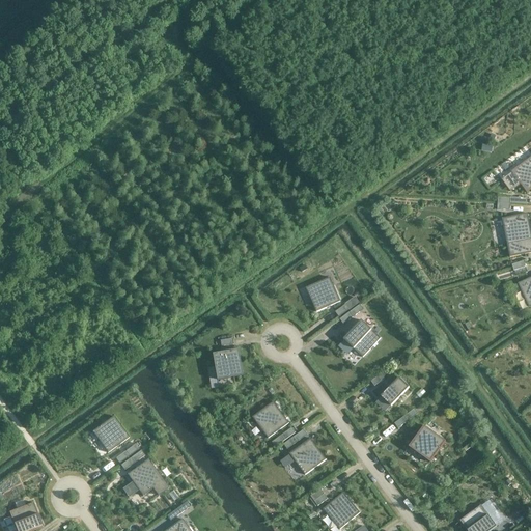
[(530,157),(511,172),(527,193),(530,189),(530,157)]
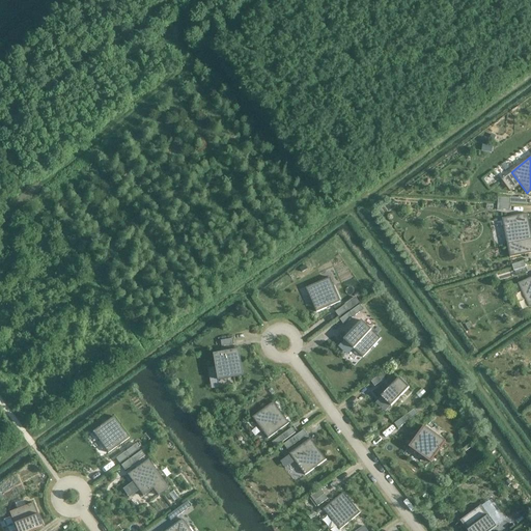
[(530,253),(530,231),(527,214),(502,219),(510,258),(530,253)]
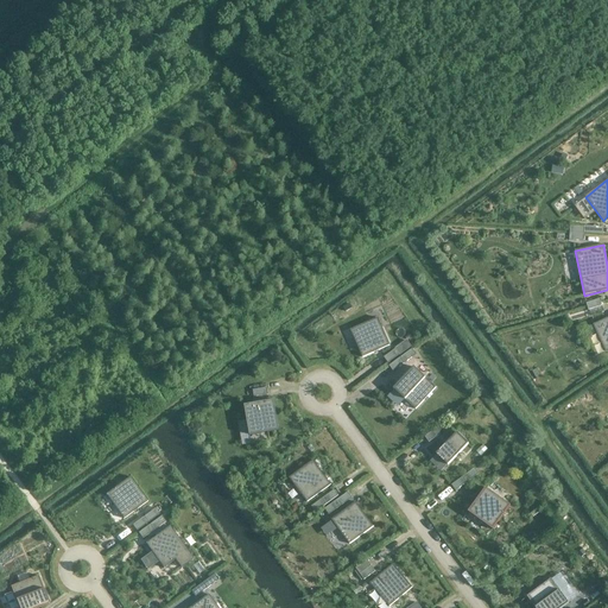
[(600,299),(586,304),(588,310),(602,306),(600,299)]
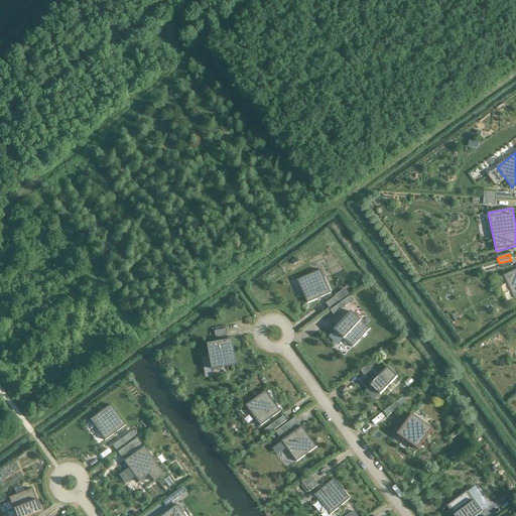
[(514,299),(515,297),(515,269),(503,276),(514,299)]
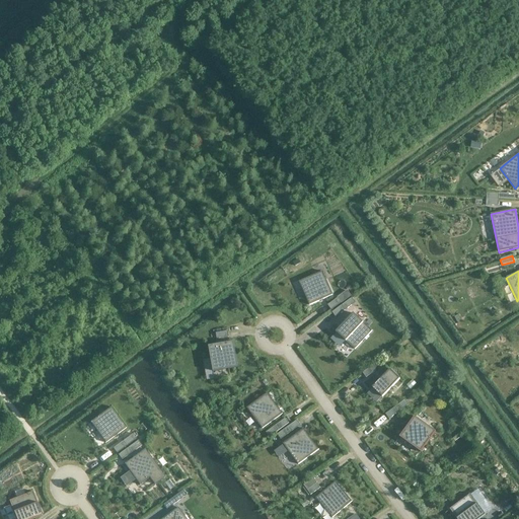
[(322,272),(299,282),(299,283),(300,282),(310,304),(309,305),(334,295),(332,294),(331,295),(322,273),(322,272)]
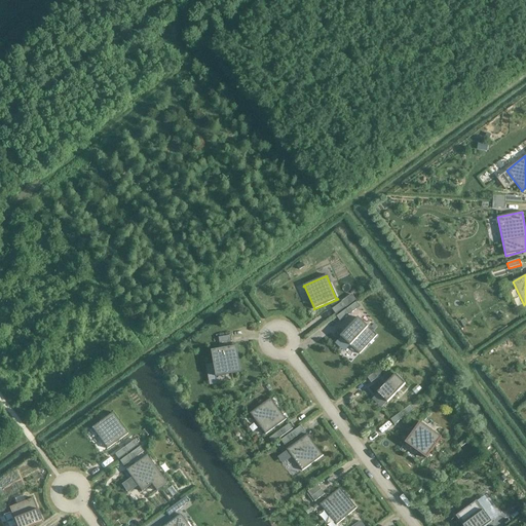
[(342,302),(332,309),(336,314),(345,307),(342,302)]
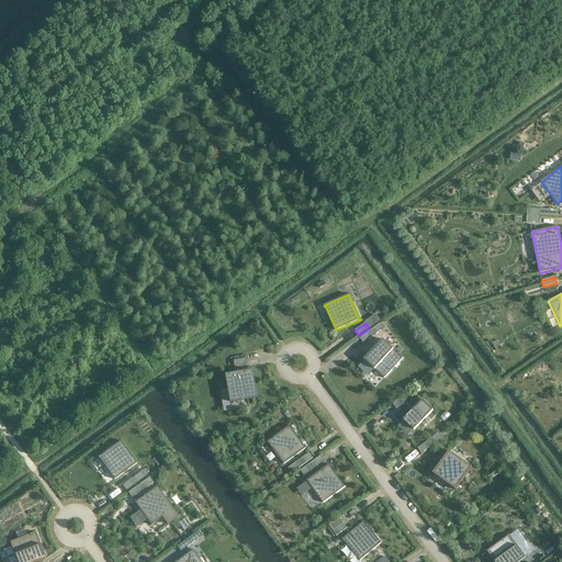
[(381,323),(359,338),(363,344),(384,328),(381,323)]
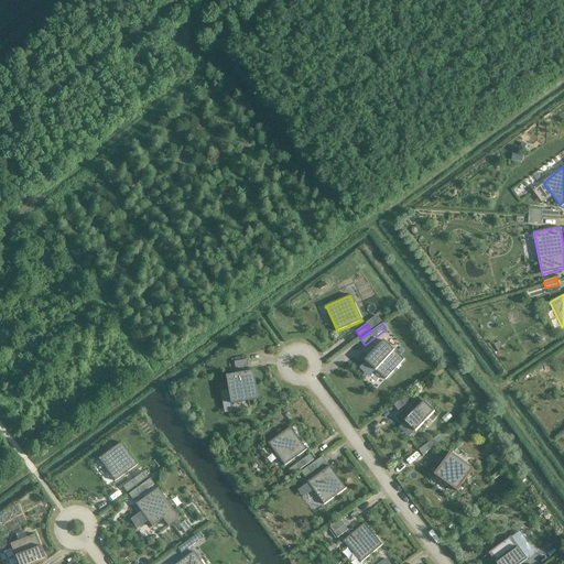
[(383,340),(365,361),(366,361),(386,379),(384,380),(386,380),(404,360),(404,359),(403,360),(384,342),(383,340)]
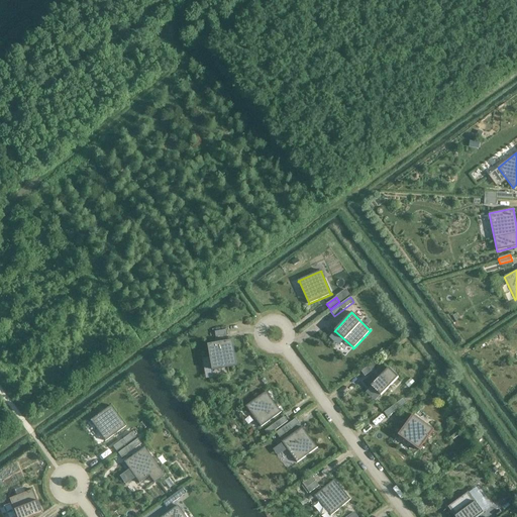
[(213,370),(212,370),(212,371),(237,366),(236,366),(232,341),(233,341),(233,340),(207,345),(208,346),(208,345),(213,370)]
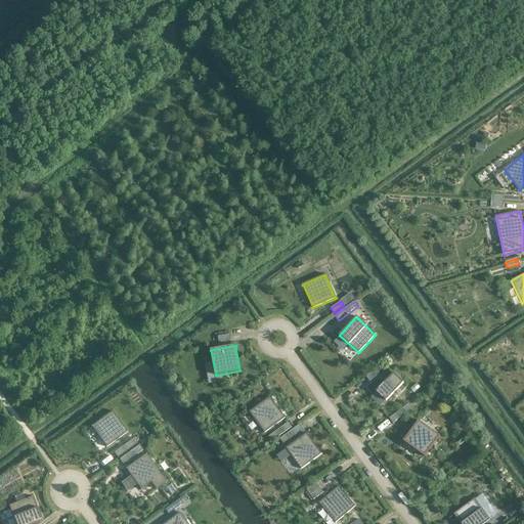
[(376,369),(365,377),(369,382),(380,375),(376,369)]
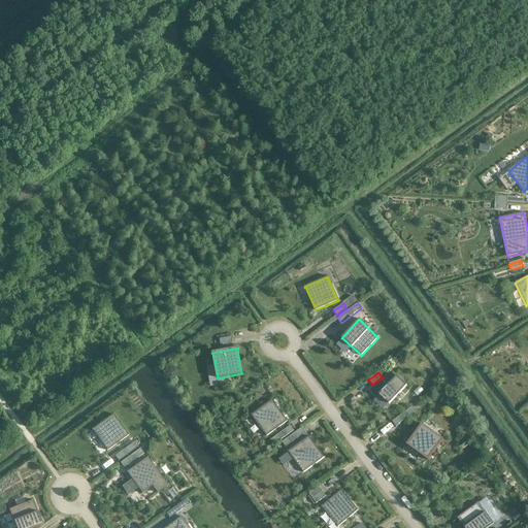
[(378,395),(380,395),(389,403),(388,404),(389,404),(407,386),(406,385),(406,386),(397,377),(397,376),(397,375),(378,395)]
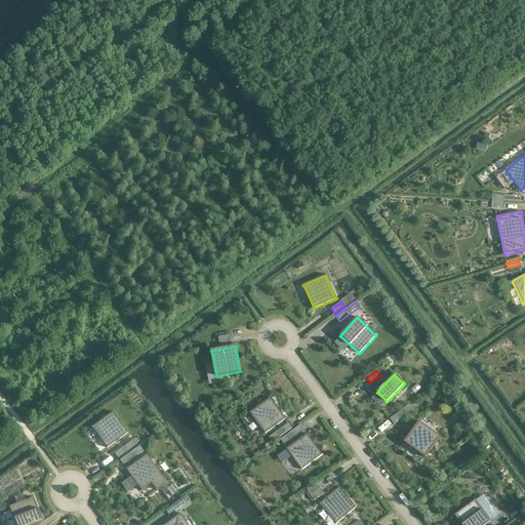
[(286,418),(285,418),(271,399),(271,398),(249,413),(250,413),(266,433),(265,434),(286,418)]
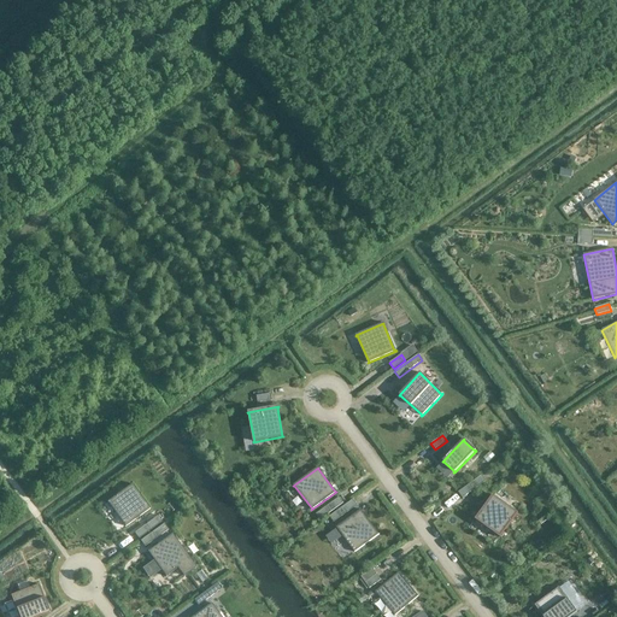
[(481,476),(458,493),(463,499),(486,481),(481,476)]
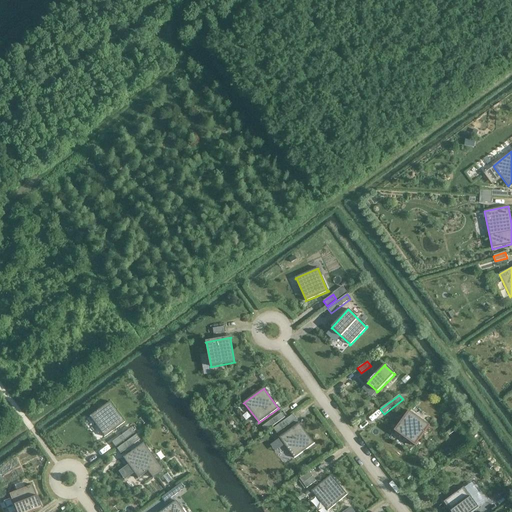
[(104,436),(103,437),(104,437),(125,422),(124,422),(123,422),(109,403),(110,402),(110,401),(89,417),(90,417),(104,436)]
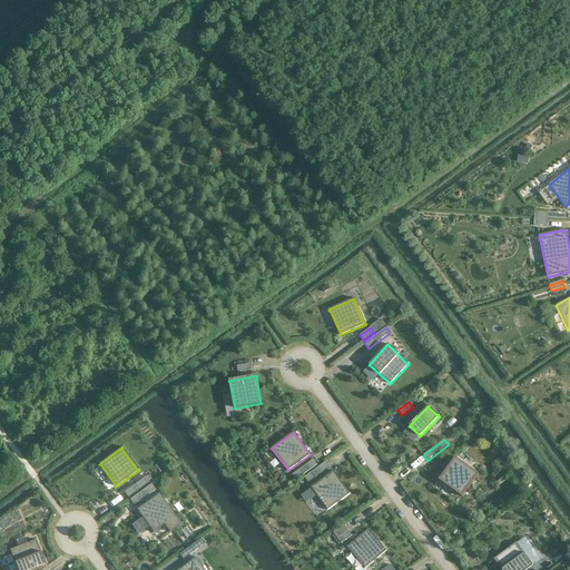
[(461,495),(461,497),(462,497),(479,474),(478,473),(477,474),(455,459),(455,458),(439,480),(439,481),(440,480),(461,495)]
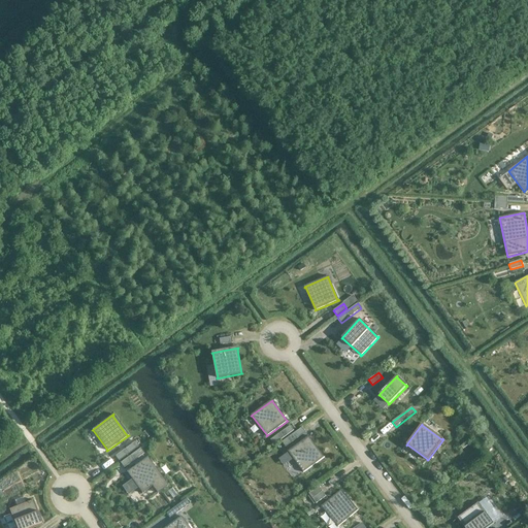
[(290,426),(270,440),(273,446),(294,431),(290,426)]
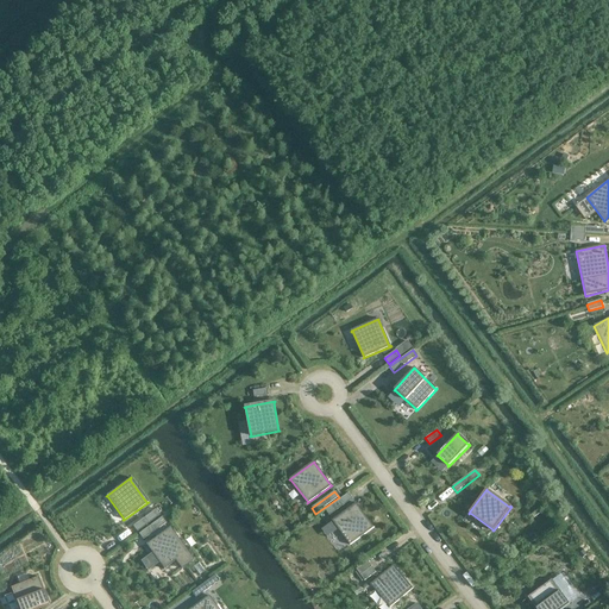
[(349,494),(325,510),(330,516),(352,500),(349,494)]
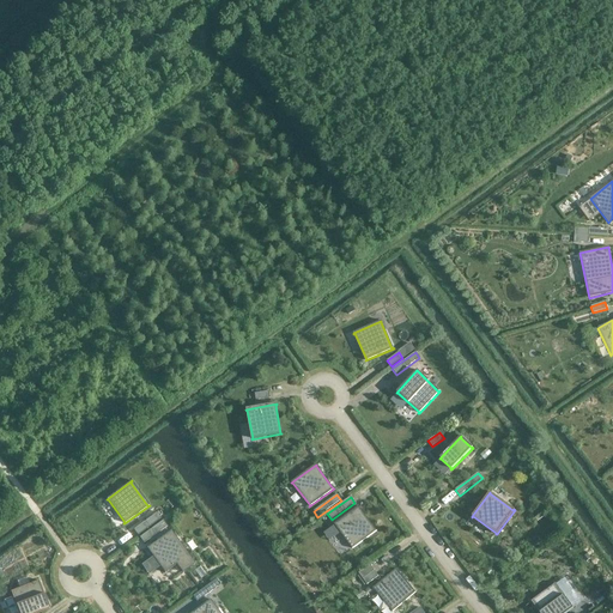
[(442,513),(451,505),(448,501),(438,508),(442,513)]
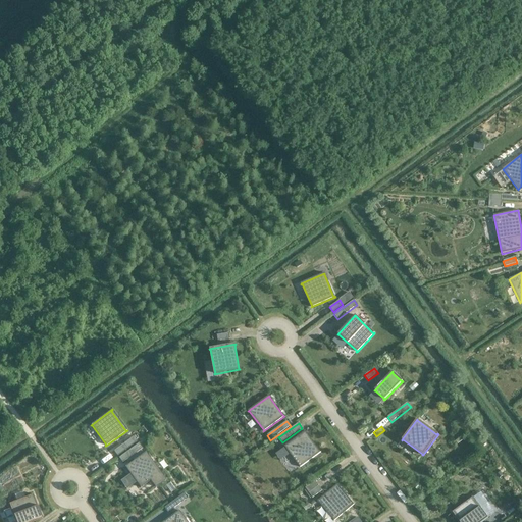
[(300,467),(300,468),(321,453),(320,452),(305,432),(306,432),(306,431),(284,447),(284,448),(285,447),(300,467)]
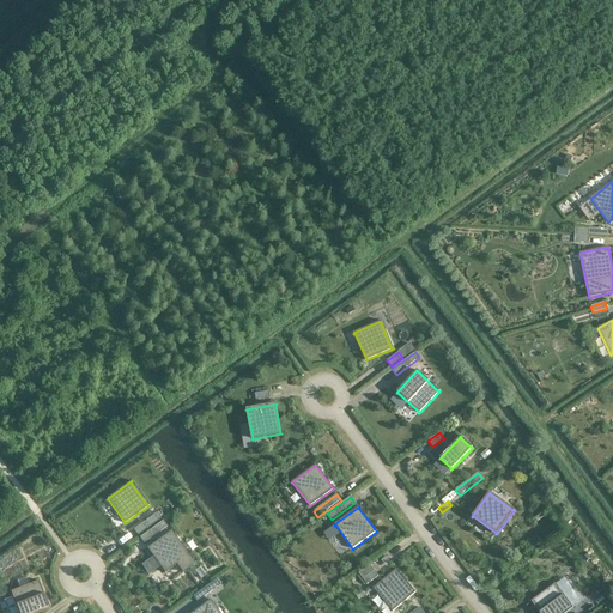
[(157,513),(133,529),(138,535),(161,519),(157,513)]
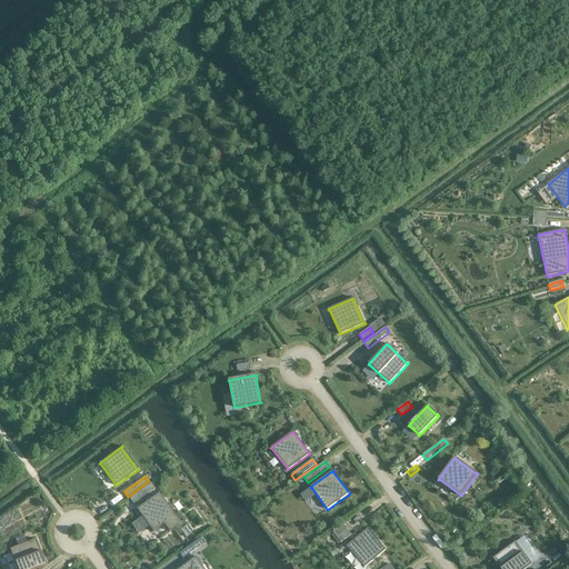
[(151,483),(129,499),(133,503),(155,489),(151,483)]
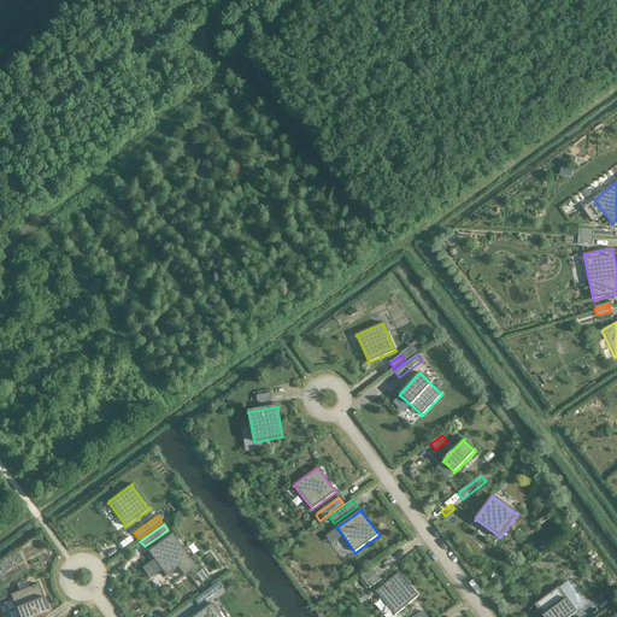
[(191,559),(189,558),(172,535),(172,534),(147,552),(148,553),(148,552),(165,576),(165,577),(191,559)]
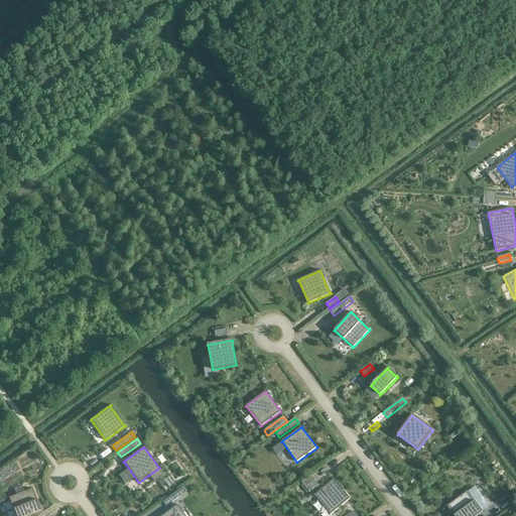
[(104,459),(113,455),(110,449),(101,455),(104,459)]
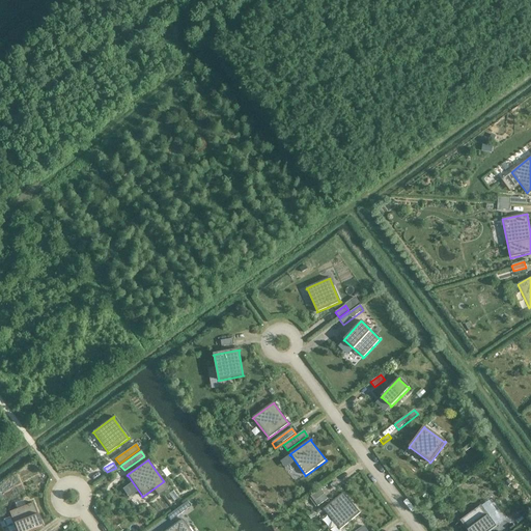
[(320,490),(310,497),(317,507),(328,499),(320,490)]
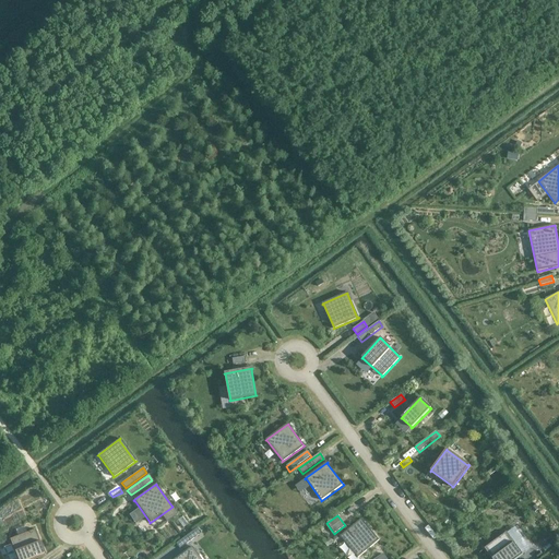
[(379,540),(379,539),(378,540),(361,520),(361,519),(340,537),(341,537),(358,557),(357,558),(358,558),(379,540)]
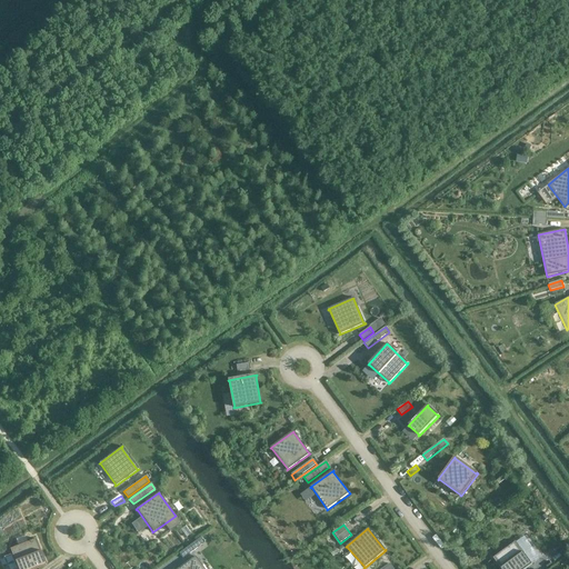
[(516,541),(492,559),(493,559),(501,568),(526,568),(532,565),(532,563),(539,559),(523,537),(516,542),(516,541)]
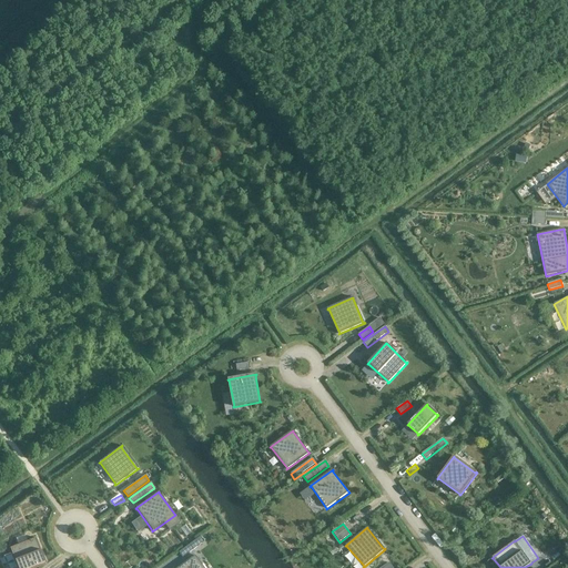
[(200,537),(179,553),(182,558),(203,543),(200,537)]
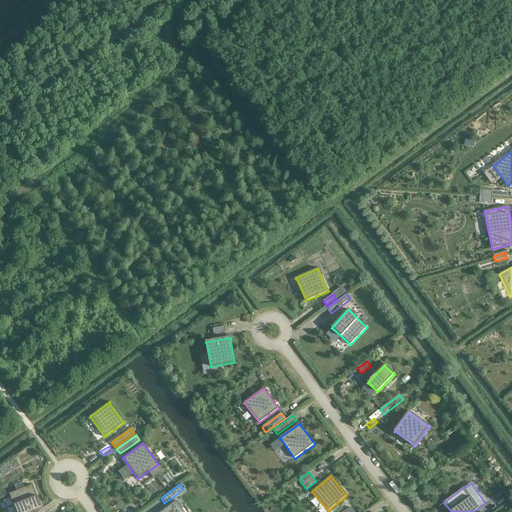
[(33,511),(41,509),(41,508),(40,508),(32,486),(33,486),(32,485),(8,494),(9,495),(16,511),(33,511)]
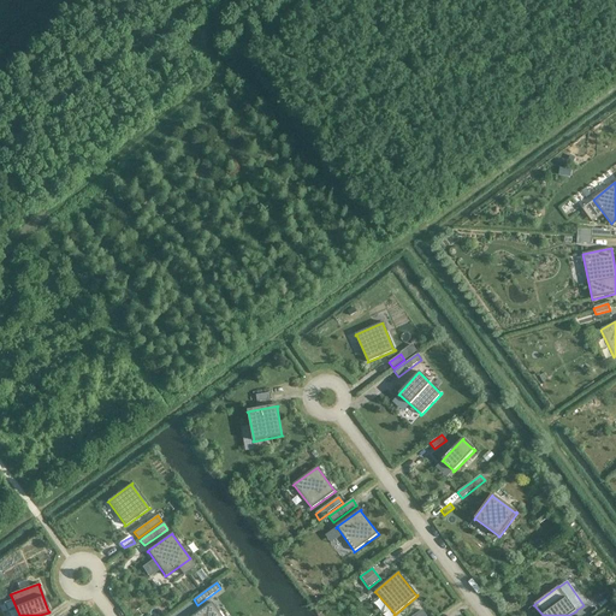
[(219,615),(211,604),(212,603),(211,603),(191,615),(219,615)]
